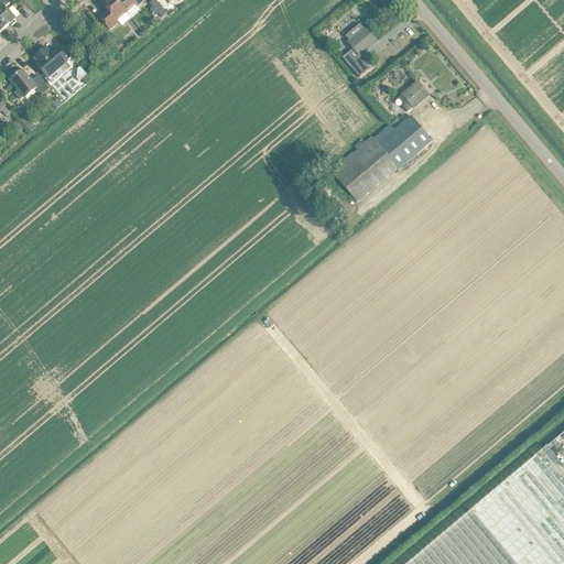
[(15,20),(4,8),(10,3),(7,0),(0,0),(0,20),(7,28),(10,25),(11,28),(17,23),(14,21),(15,20)]
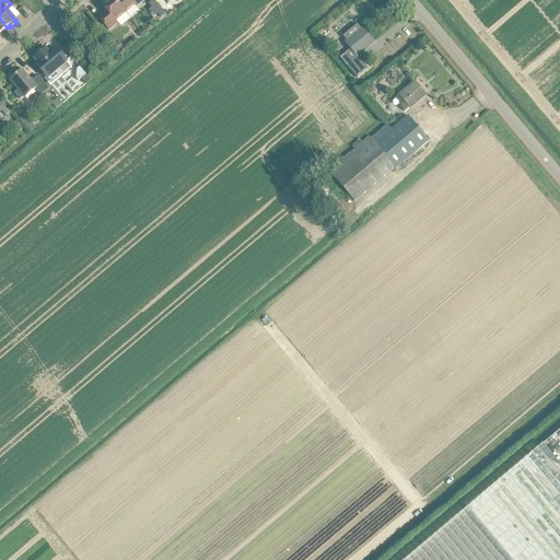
[(109,31),(117,23),(116,21),(125,13),(114,0),(104,0),(101,3),(106,11),(98,18),(109,31)]
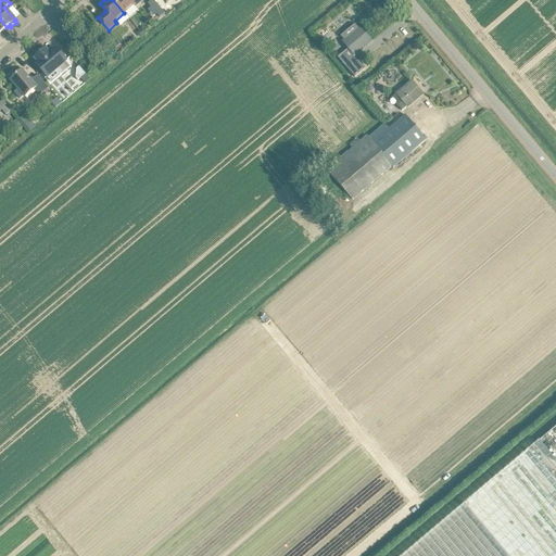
[(113,0),(124,13),(134,4),(136,7),(143,0),(113,0)]
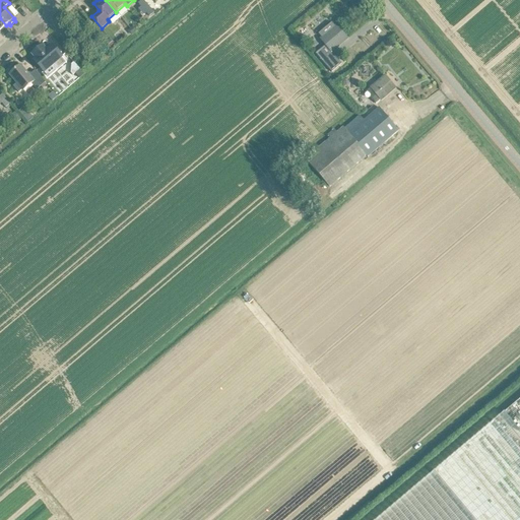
[(316,54),(322,60),(332,72),(334,70),(342,64),(332,52),(348,39),(336,25),(335,26),(332,23),(319,35),(322,38),(320,39),(326,45),(316,54)]
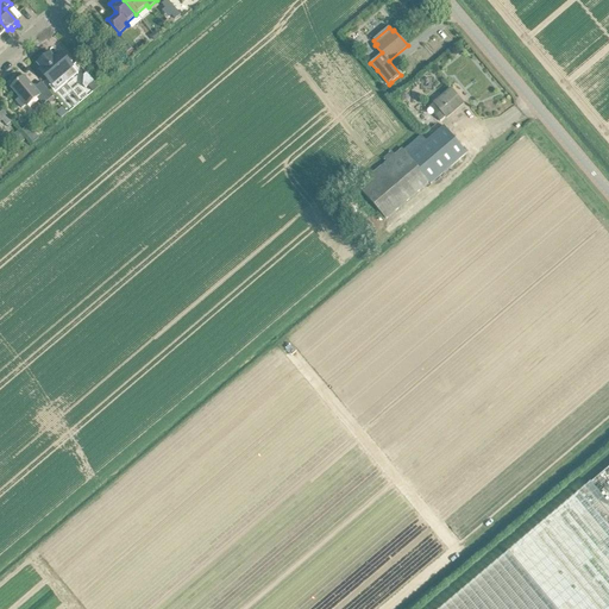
[(127,54),(132,49),(123,37),(117,42),(127,54)]
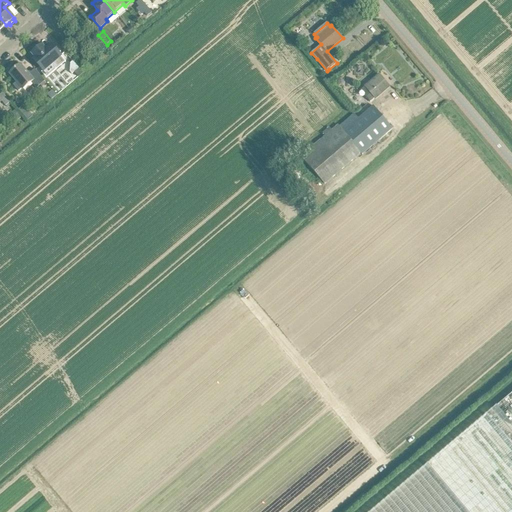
[(58,52),(51,44),(45,49),(41,45),(31,53),(35,58),(33,60),(40,67),(43,71),(52,63),(57,69),(65,62),(60,56),(61,56),(58,52)]
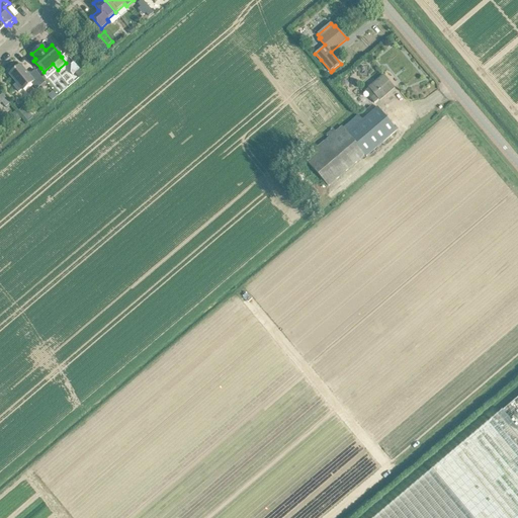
[(84,74),(80,69),(74,62),(71,64),(71,73),(72,75),(75,74),(79,79),(84,74)]
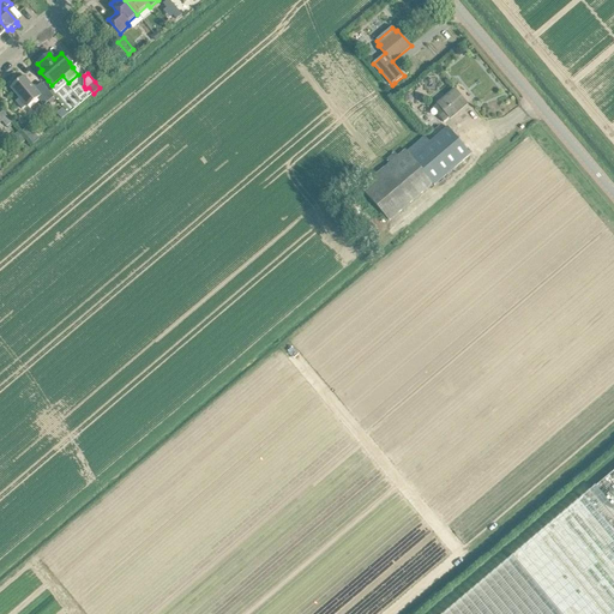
[(32,88),(24,77),(11,88),(20,98),(16,102),(22,110),(26,106),(28,107),(37,98),(43,106),(54,97),(49,92),(41,83),(36,88),(36,86),(34,86),(32,88)]
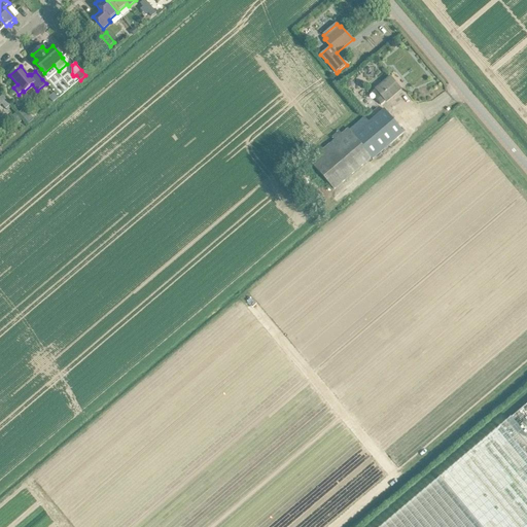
[(386,102),(400,90),(390,77),(371,93),(381,105),(386,102)]
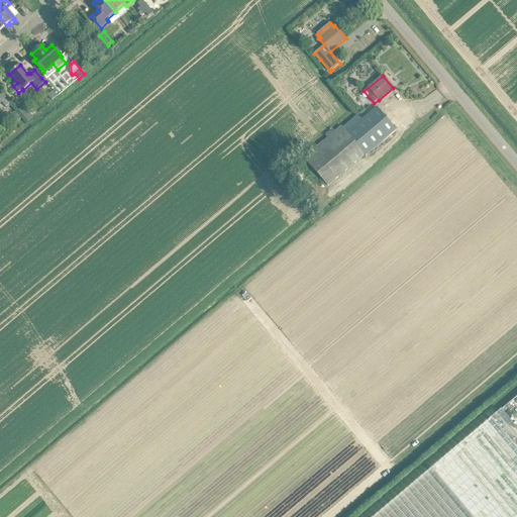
[(0,95),(0,102),(1,102),(6,107),(10,103),(2,94),(0,95)]
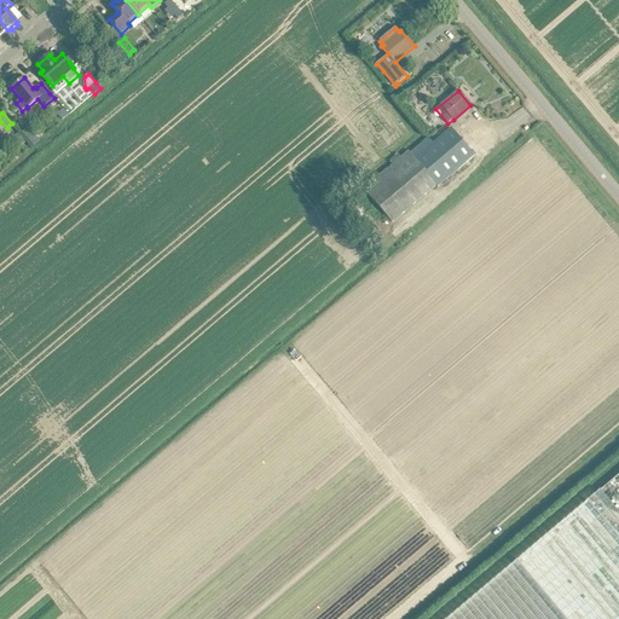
[(474,155),(451,128),(433,143),(427,136),(408,152),(406,150),(399,157),(395,152),(388,160),(392,163),(363,189),(385,213),(392,223),(437,185),(438,186),(474,155)]
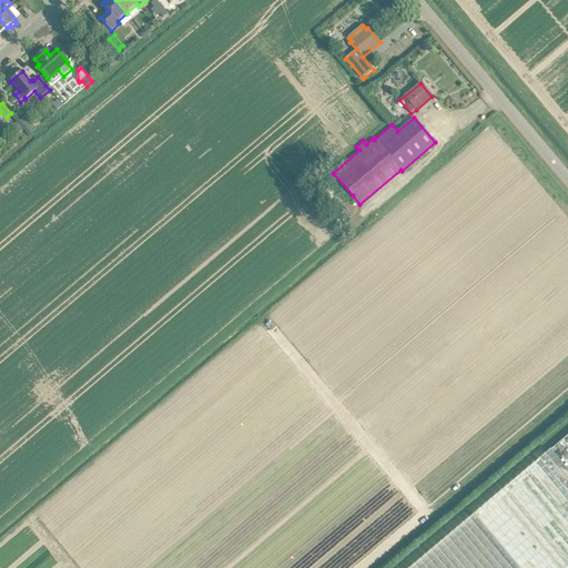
[(19,134),(24,130),(18,122),(12,127),(19,134)]
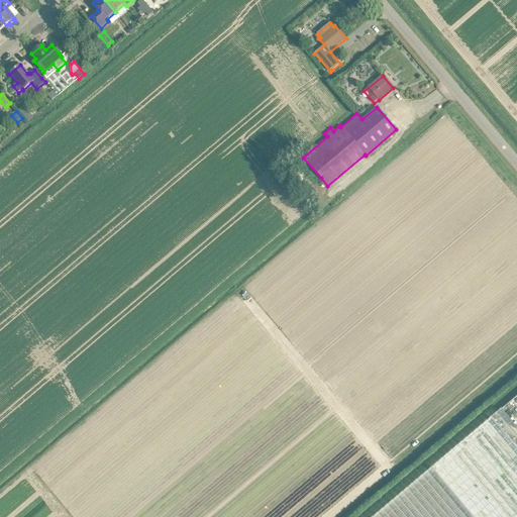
[(516,516),(516,429),(501,411),(374,516),(516,516)]
